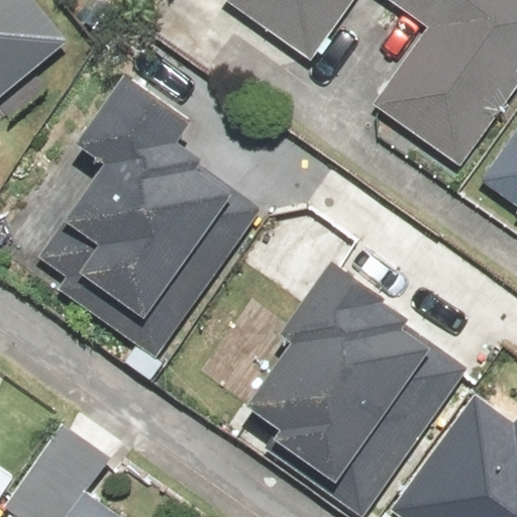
[(18,0),(0,0),(0,105),(64,54),(18,0)]
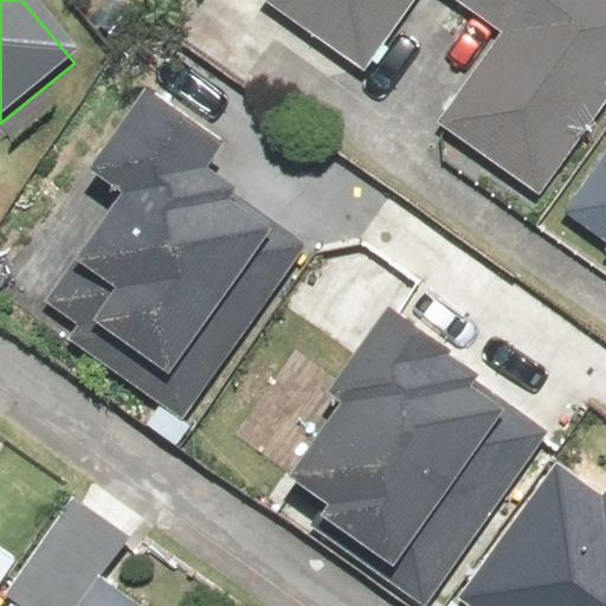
[(605,0),(277,0),(266,18),(363,84),(420,0),(461,0),(504,28),(434,133),(536,201),(605,98),(605,0)]
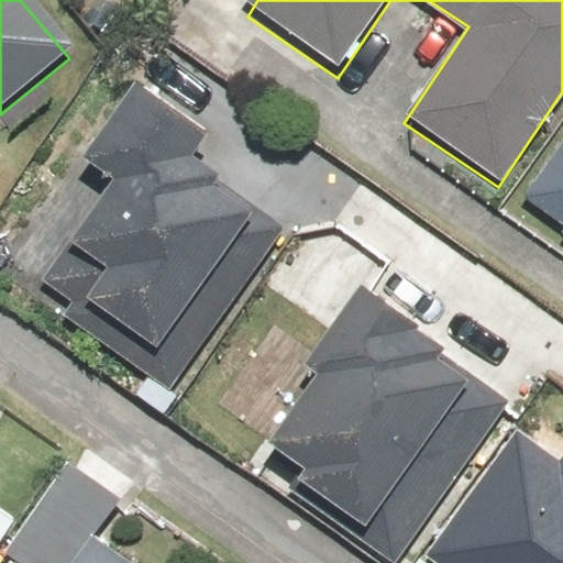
[(168,392),(280,223),(196,168),(216,138),(131,81),(75,165),(106,186),(40,285),(69,304),(59,319),(168,392)]
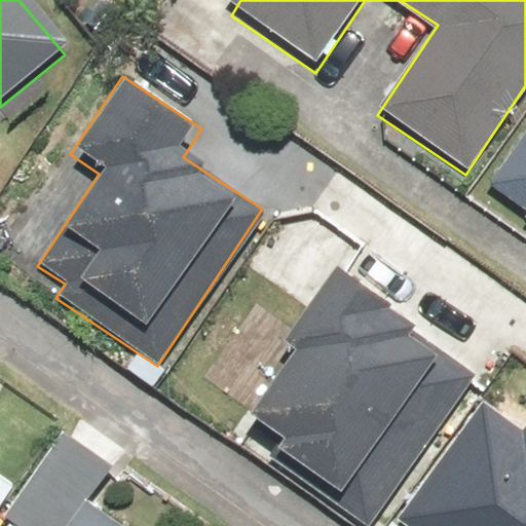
[(525,132),(484,193),(525,221),(525,132)]
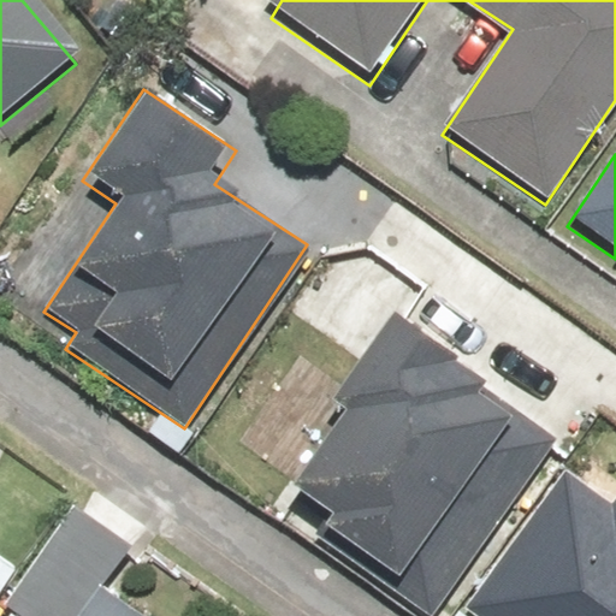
[(421,615),(432,615),(558,443),(391,320),(336,395),(354,408),(292,492),(336,525),(330,532),(403,586),(395,597),(421,615)]
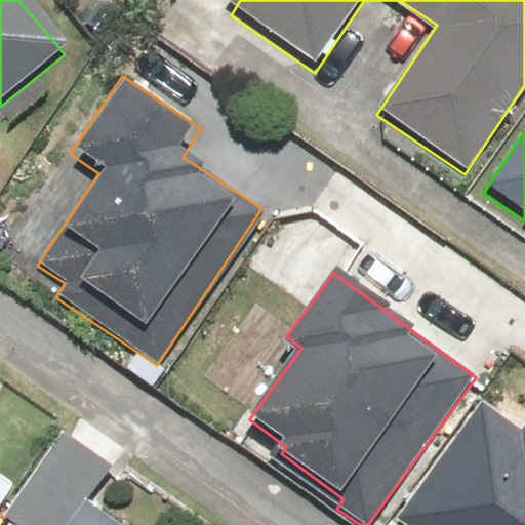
[(524,524),(524,436),(482,405),(400,519),(408,524),(524,524)]
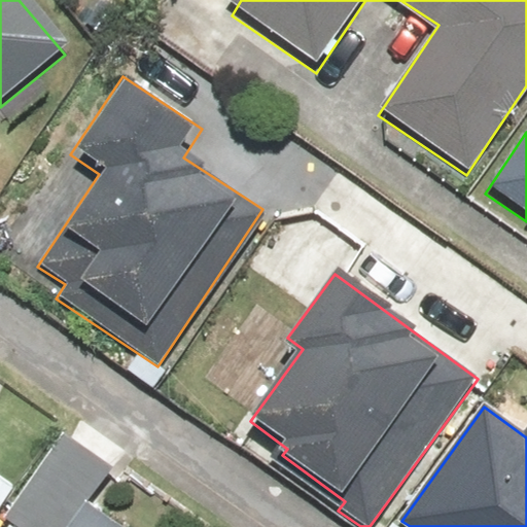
[(127,526),(90,501),(71,526),(53,526),(80,488),(55,470),(14,526),(127,526)]
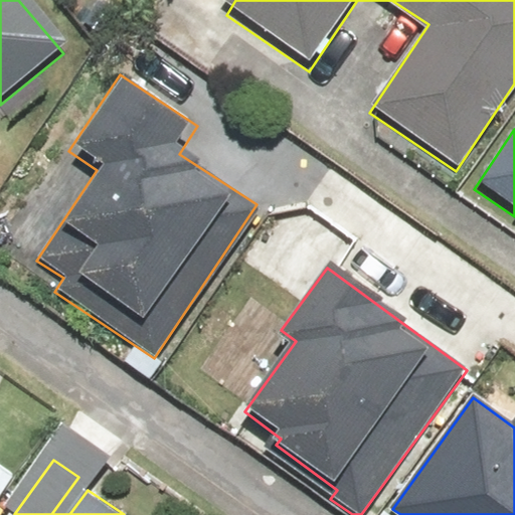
All buildings are outlined.
